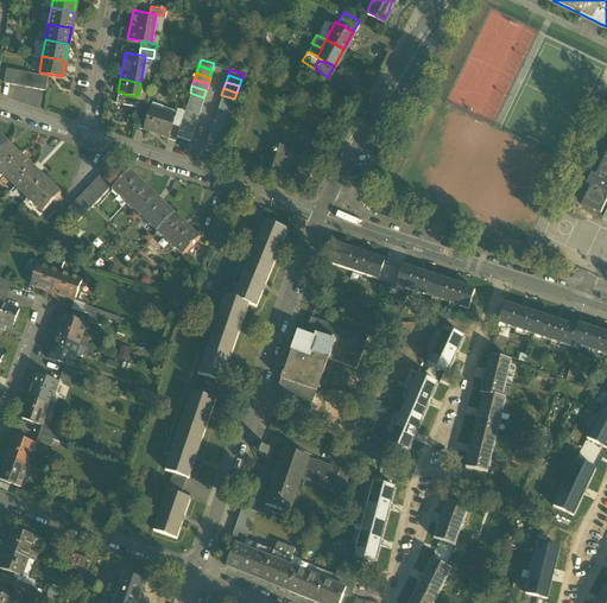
[(203,97),(190,93),(188,100),(201,103),(203,97)]
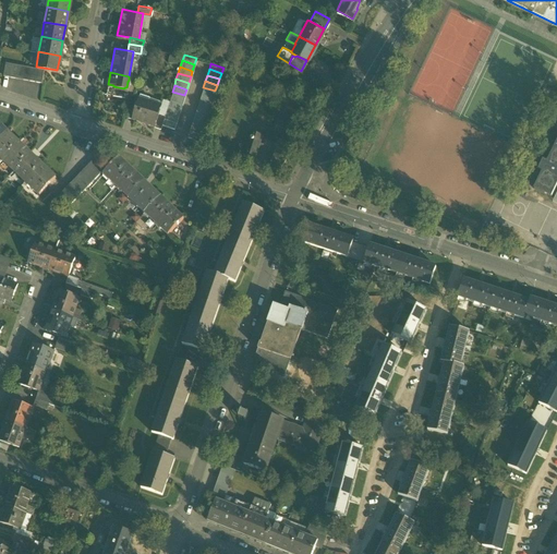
[(215,91),(203,87),(201,93),(214,97),(215,91)]
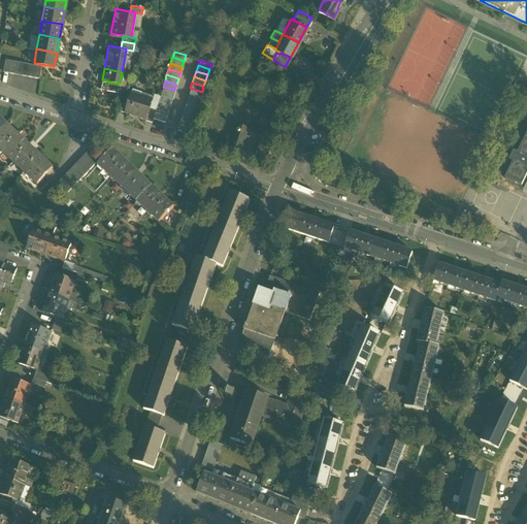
[(174,90),(163,87),(161,92),(172,96),(174,90)]
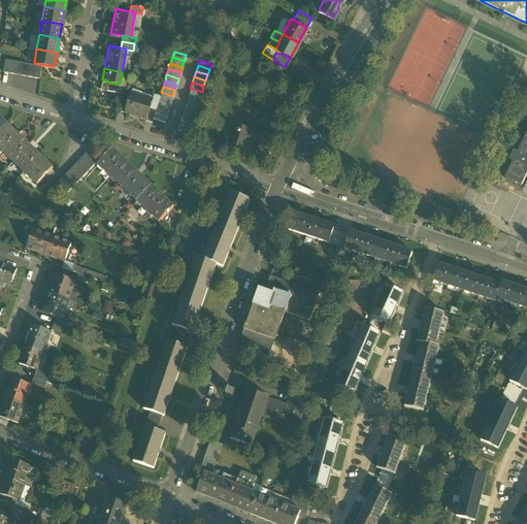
[(202,92),(190,88),(188,93),(200,97),(202,92)]
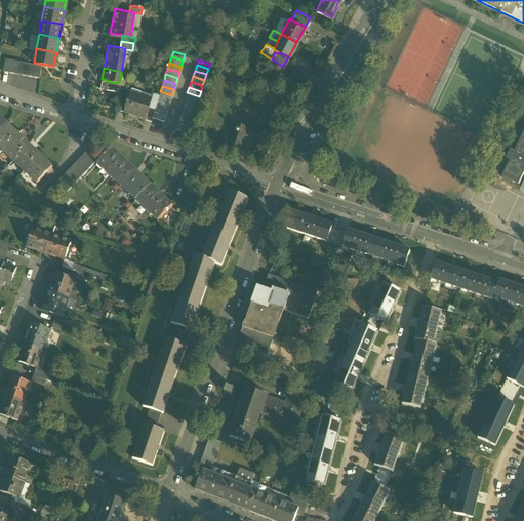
[(151,95),(129,89),(122,110),(144,117),(151,95)]
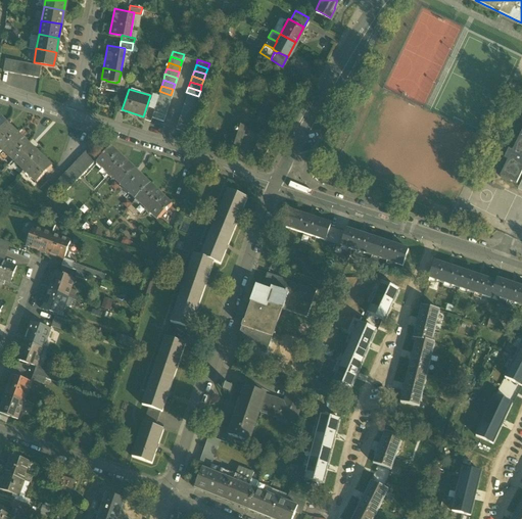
[(171,95),(159,91),(157,97),(169,101),(171,95)]
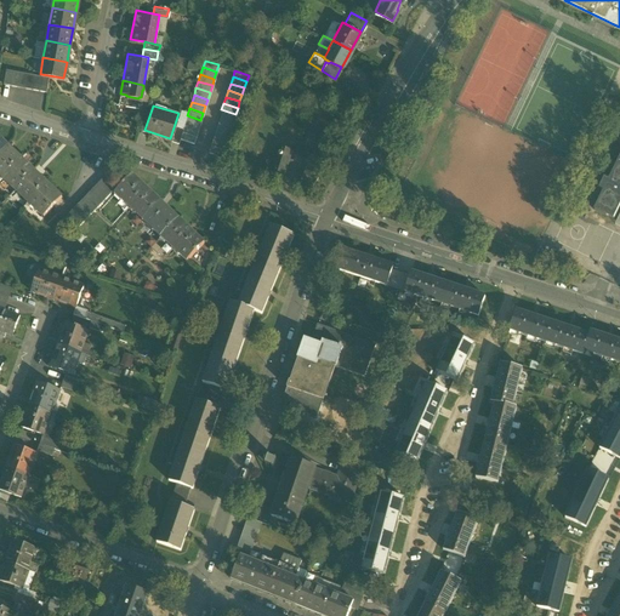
[(235,114),(221,109),(219,117),(233,121),(235,114)]
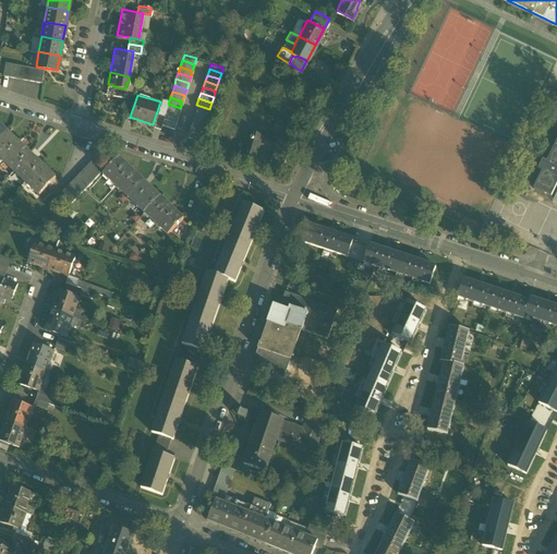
[(180,108),(168,104),(166,110),(178,113),(180,108)]
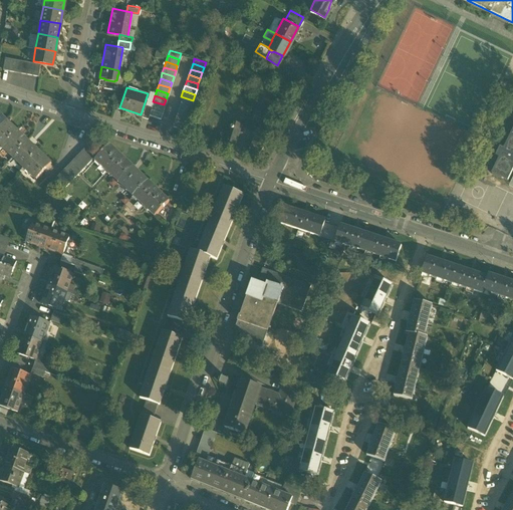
[(193,100),(181,96),(180,101),(191,105),(193,100)]
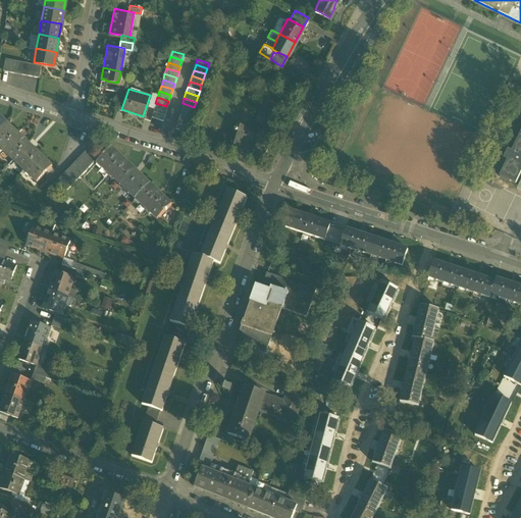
[(166,106),(155,103),(153,108),(164,112),(166,106)]
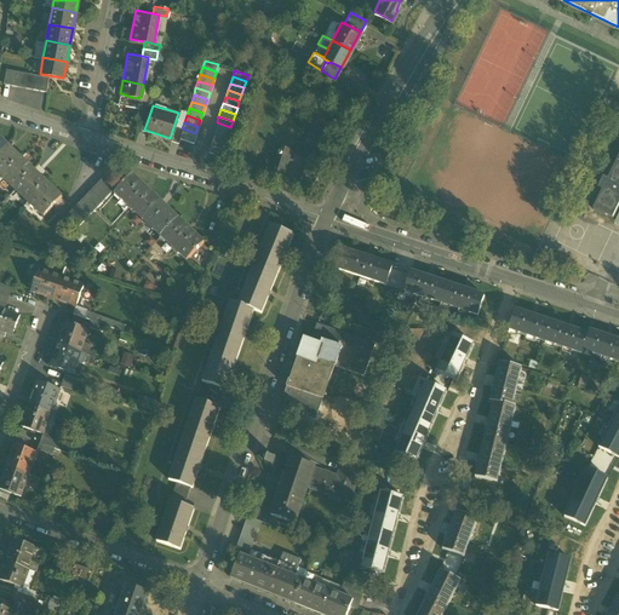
[(230,127),(217,122),(215,130),(228,134),(230,127)]
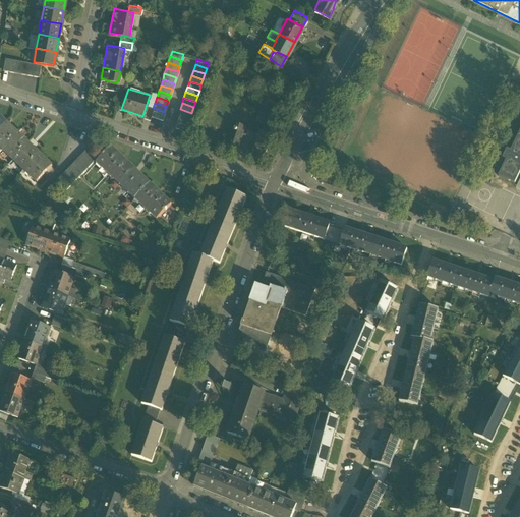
[(162,118),(164,112),(153,108),(151,114),(162,118)]
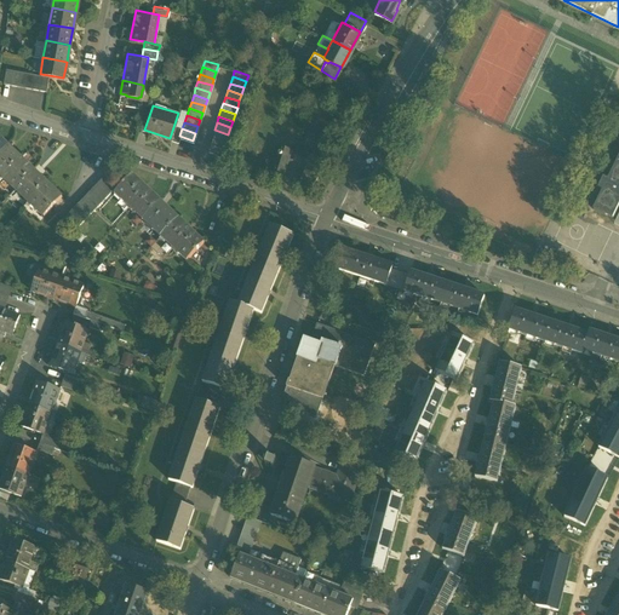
[(228,134),(215,130),(212,136),(225,141),(228,134)]
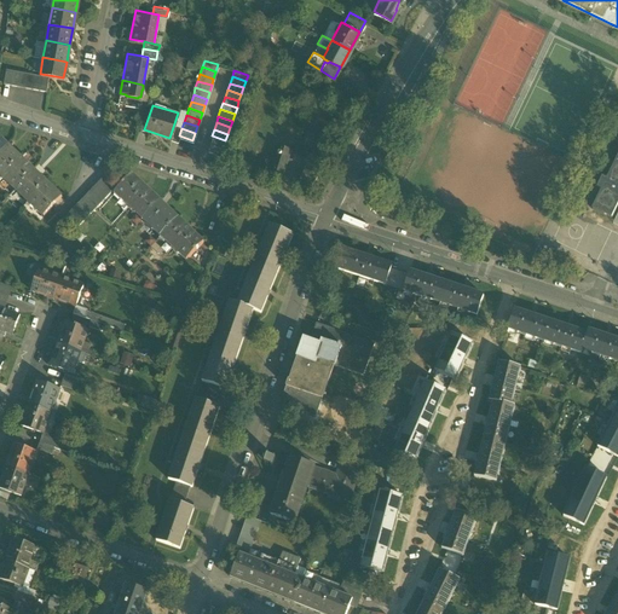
[(225,140),(212,135),(209,143),(224,148),(225,140)]
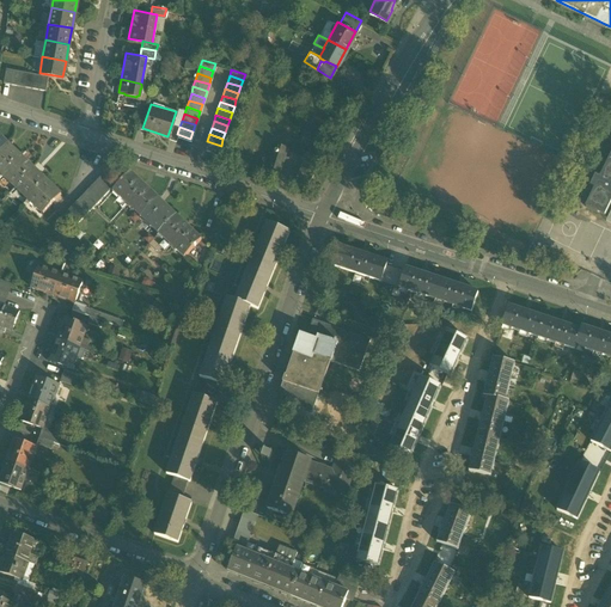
[(6,140),(0,146),(0,170),(1,171),(19,152),(6,140)]
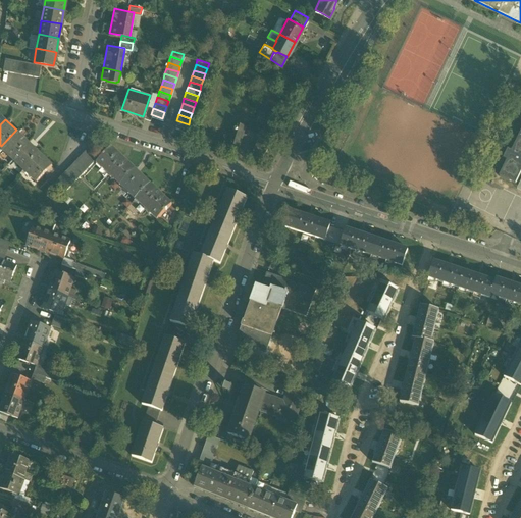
[(176,120),(174,125),(187,130),(189,124),(176,120)]
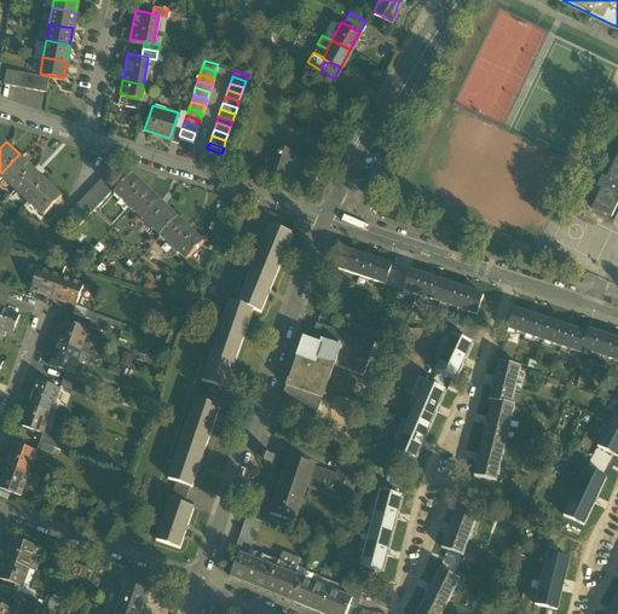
[(289,148),(278,144),(271,167),(282,171),(289,148)]
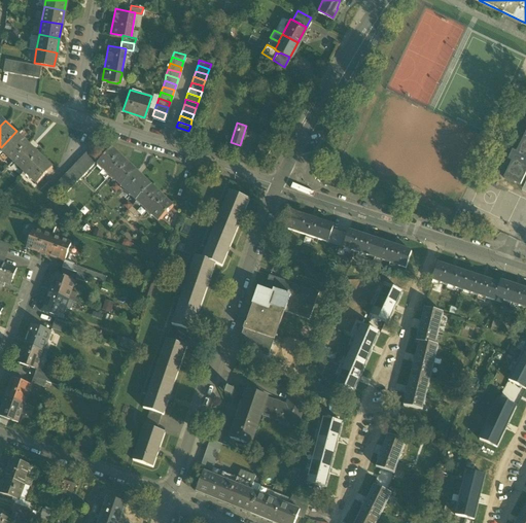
[(525,129),(516,150),(513,148),(507,159),(511,161),(503,176),(520,184),(525,171),(525,129)]
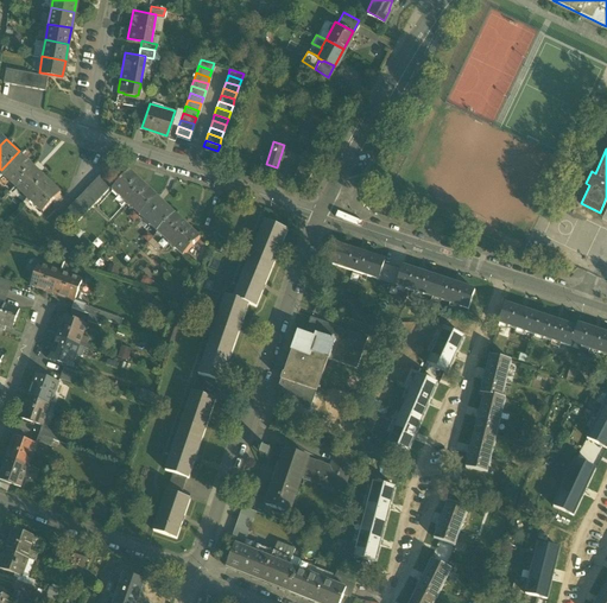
[(19,151),(1,170),(14,182),(32,163),(19,151)]
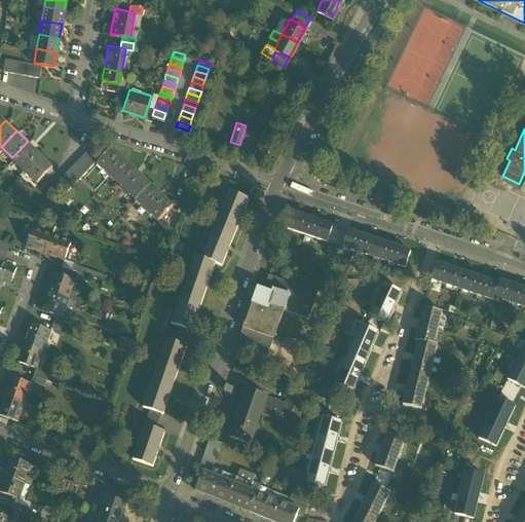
[(270,146),(259,140),(253,151),(264,157),(270,146)]
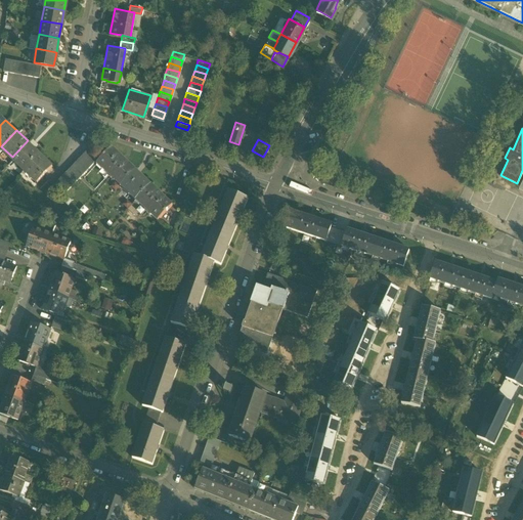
[(28,140),(12,157),(23,167),(38,150),(28,140)]
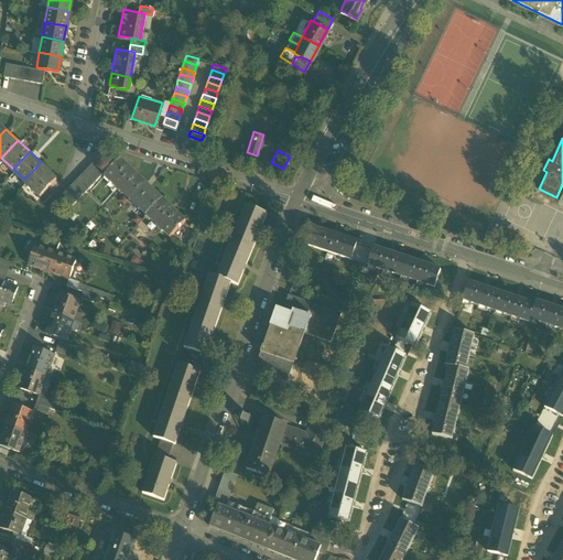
[(144,180),(119,155),(104,172),(129,196),(144,180)]
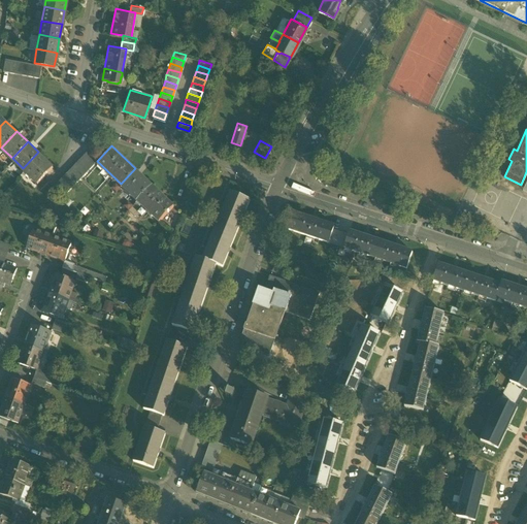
[(99,155),(90,146),(86,151),(95,160),(99,155)]
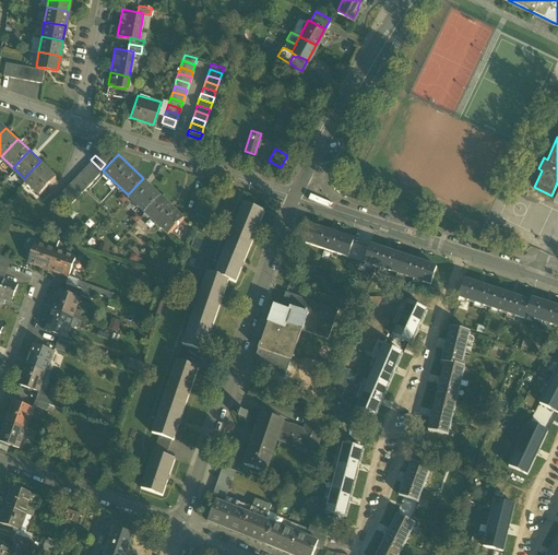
[(101,169),(91,160),(86,164),(96,174),(101,169)]
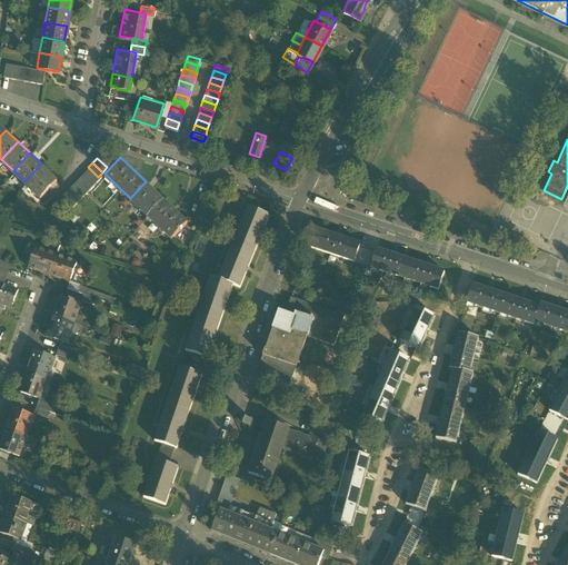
[(41,164),(25,181),(39,196),(56,178),(41,164)]
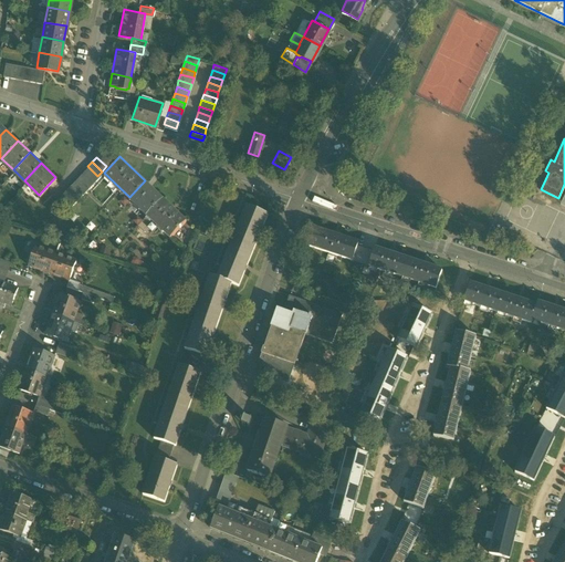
[(97,176),(87,166),(84,170),(94,180),(97,176)]
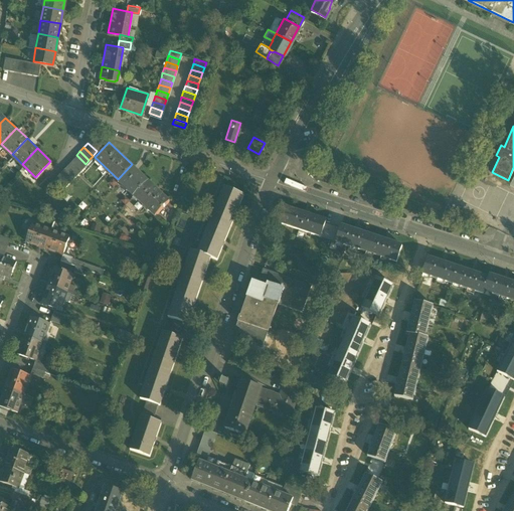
[(86,164),(76,155),(72,159),(81,167),(86,164)]
